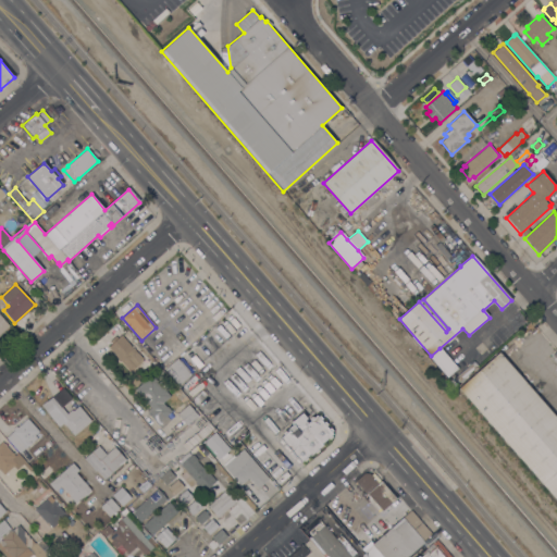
[(0,316),(9,326),(0,334),(0,316)]
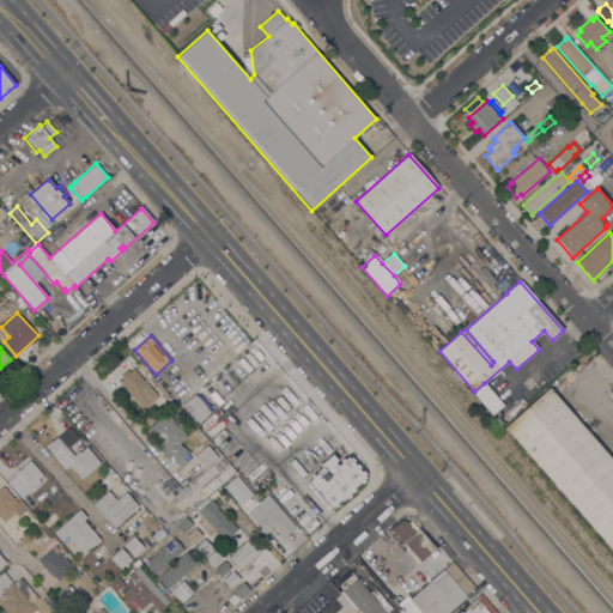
[(119,381),(134,369),(157,394),(156,395),(157,396),(151,402),(143,408),(119,381)]
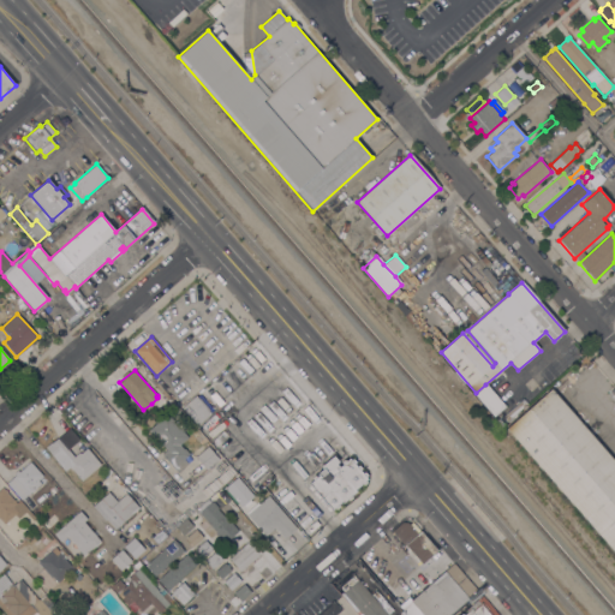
[(473,395),(476,393),(485,384),(506,406),(494,417),(473,395)]
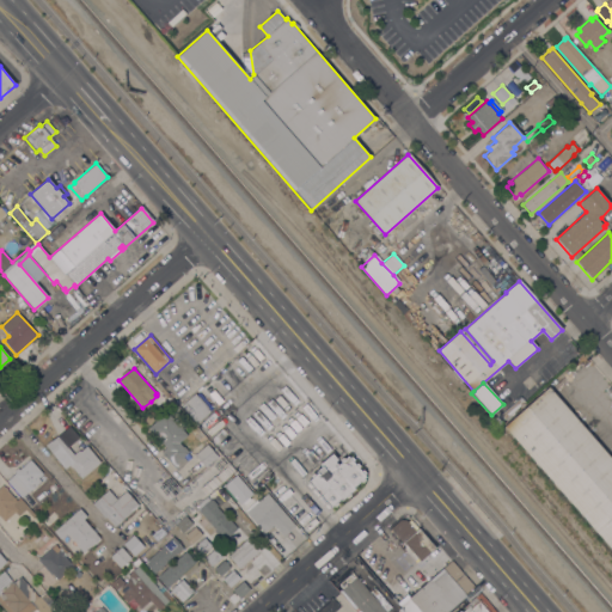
[(611,459),(611,550),(503,427),(549,387),(611,459)]
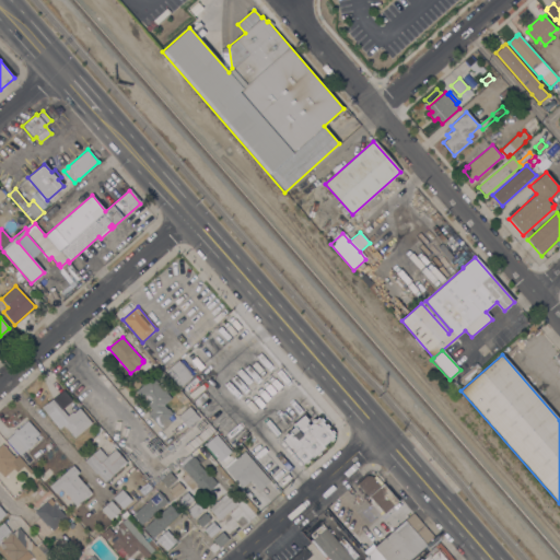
[(184,387),(182,385),(179,387),(166,371),(178,360),(179,361),(183,359),(197,375),(184,387)]
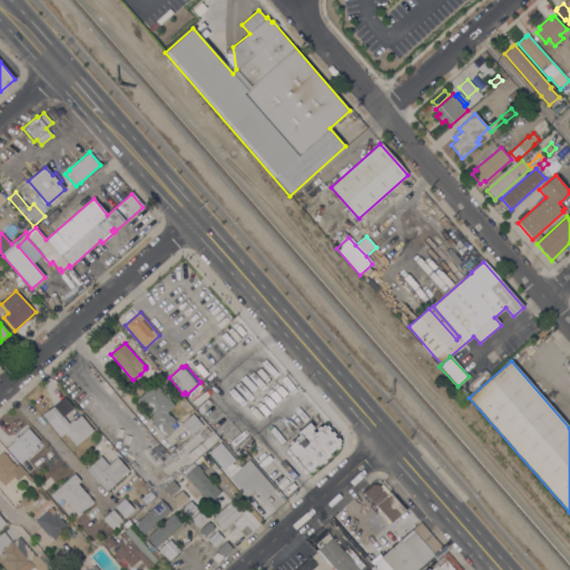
[(167,412),(170,416),(172,415),(176,421),(170,425),(174,429),(169,433),(170,434),(165,439),(149,421),(155,416),(138,397),(155,383),(174,405),(167,412)]
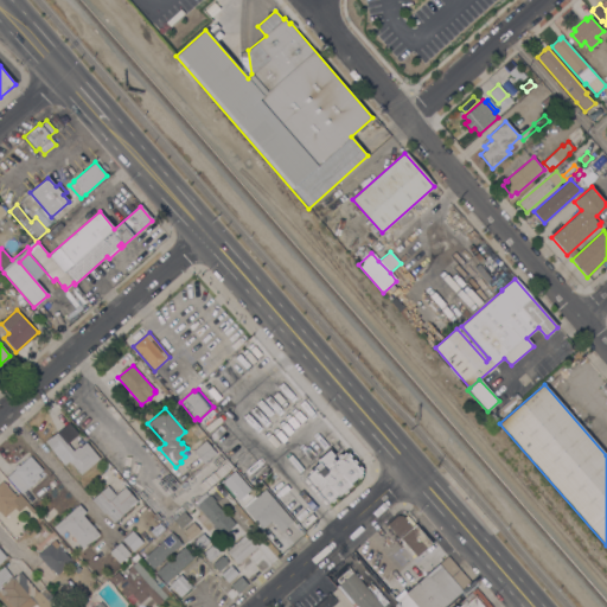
[(100,459),(81,475),(69,461),(64,465),(44,441),(50,438),(69,422),(80,434),(68,445),(74,451),(78,447),(80,448),(85,442),(100,459)]
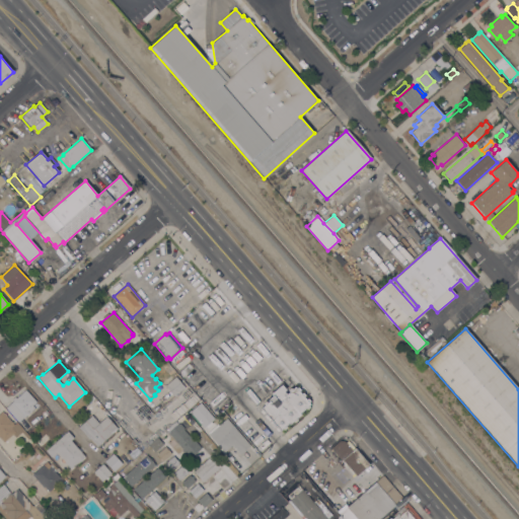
[(165,385),(175,376),(178,380),(180,379),(187,385),(184,387),(186,387),(174,396),(165,385)]
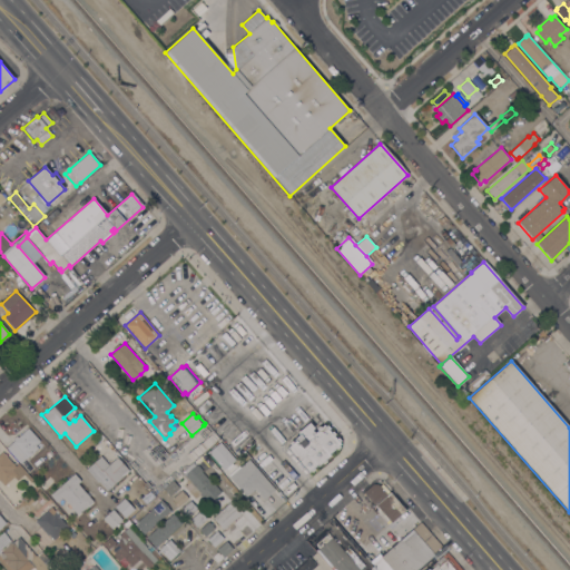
[(343,445),(305,477),(282,449),(293,440),(291,438),(300,431),(305,436),(323,421),(343,445)]
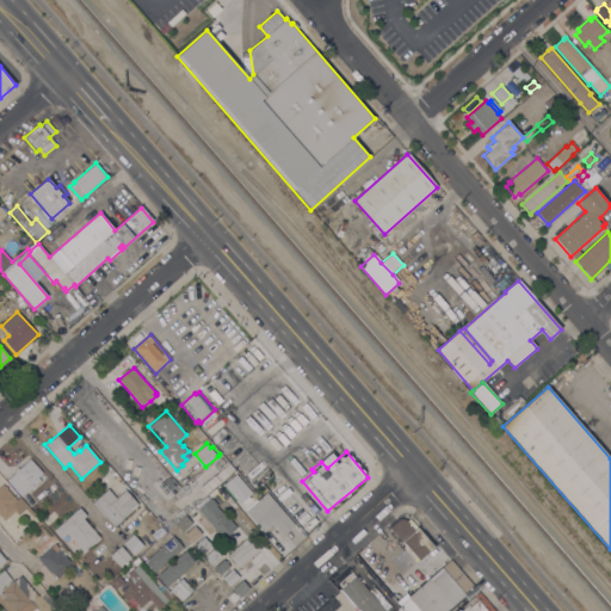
[(22,497),(6,480),(16,471),(14,470),(17,467),(19,469),(30,458),(47,477),(42,482),(41,480),(22,497)]
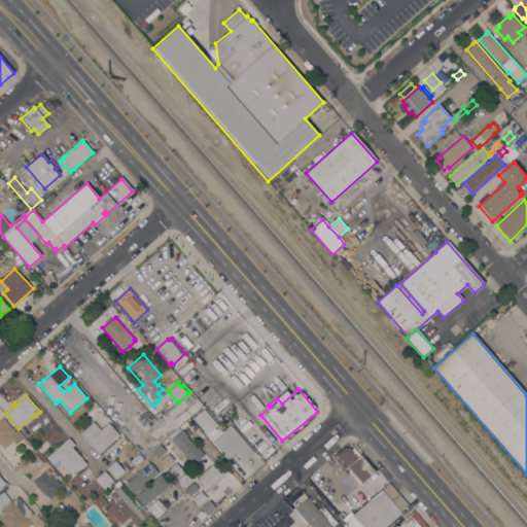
[(216,424),(203,409),(190,418),(205,434),(216,424)]
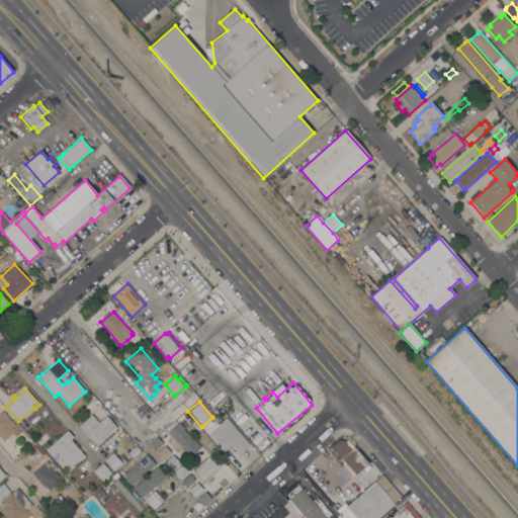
[(0,437),(0,412),(2,411),(11,421),(12,420),(13,422),(12,423),(13,424),(16,422),(23,430),(15,437),(12,433),(3,441),(0,437)]
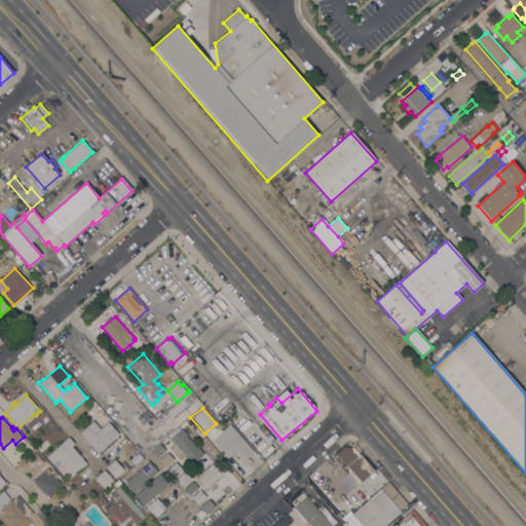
[(99,452),(91,444),(90,445),(79,433),(92,421),(100,428),(108,422),(119,434),(99,452)]
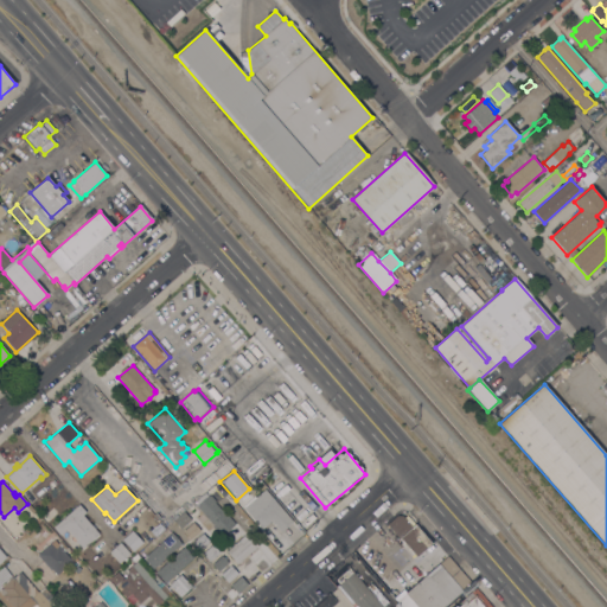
[(293,521),(280,532),(270,522),(262,529),(244,508),(264,490),(293,521)]
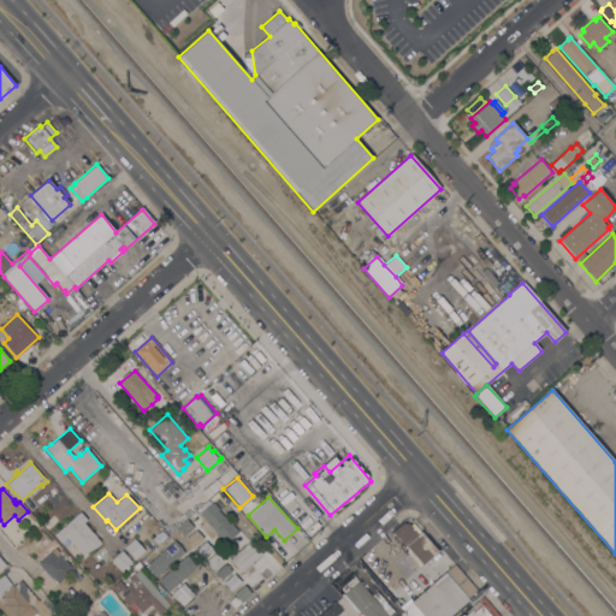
[(199,513),(213,502),(219,509),(218,510),(225,519),(226,517),(238,532),(224,544),(199,513)]
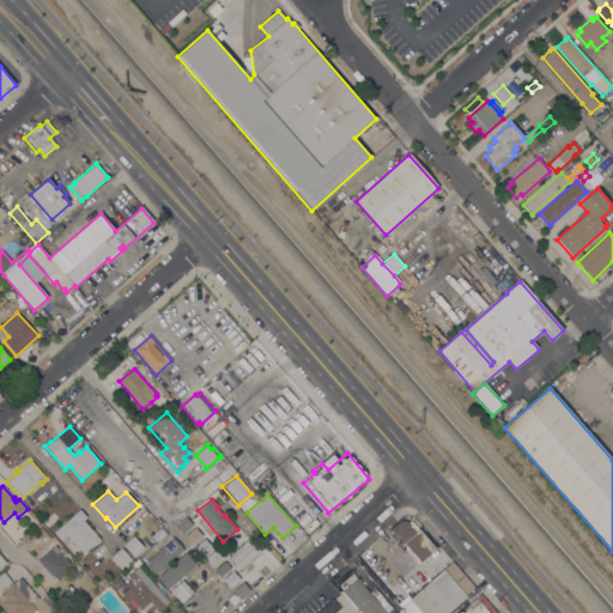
[(79,509),(86,517),(83,520),(99,539),(84,553),(67,534),(60,540),(54,532),(79,509)]
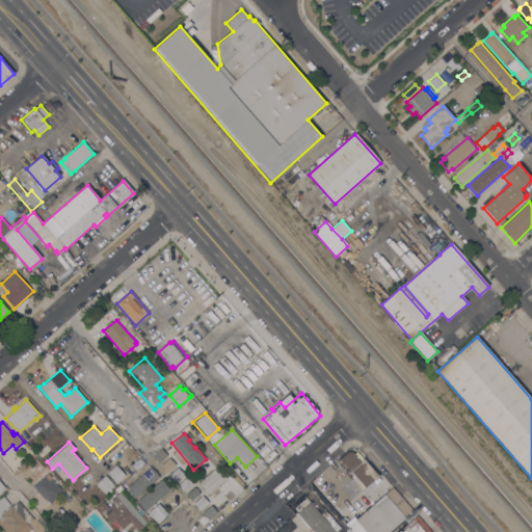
[(159,463),(153,456),(161,449),(167,455),(159,463)]
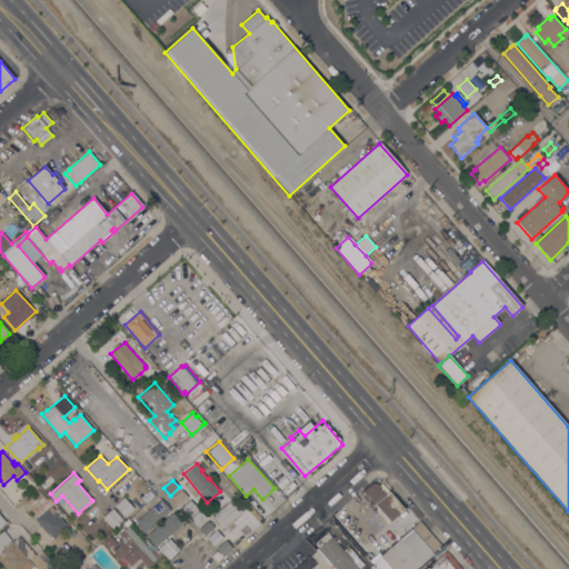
[(387,493),(388,492),(403,510),(390,521),(375,503),(373,505),(362,491),(370,485),(378,485),(387,493)]
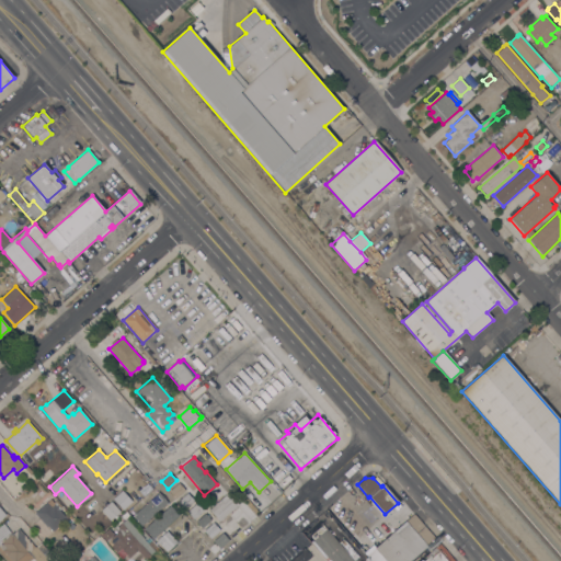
[(185,490),(176,499),(169,491),(179,482),(185,490)]
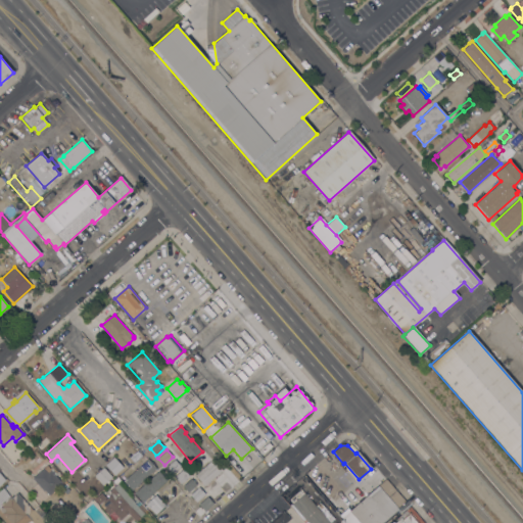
[(114,475),(105,465),(113,457),(123,467),(114,475)]
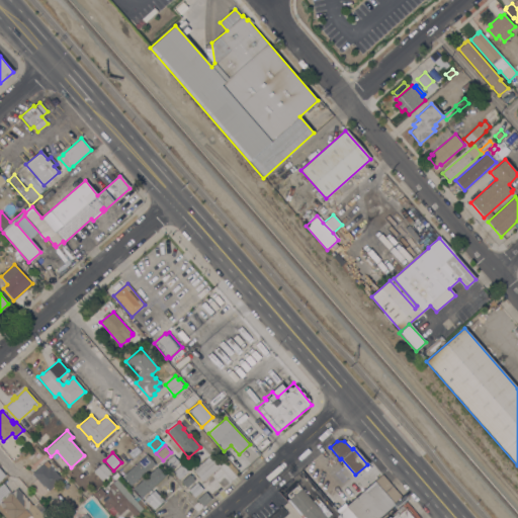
[(147,454),(155,463),(132,486),(122,477),(147,454)]
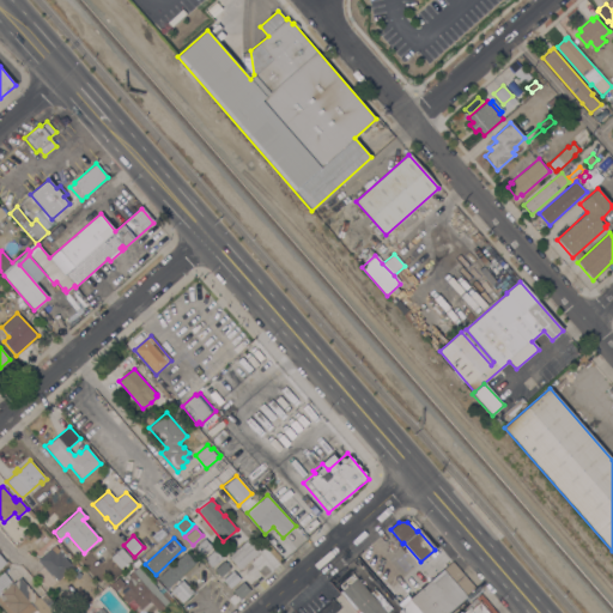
[(212,547),(202,556),(195,547),(205,539),(212,547)]
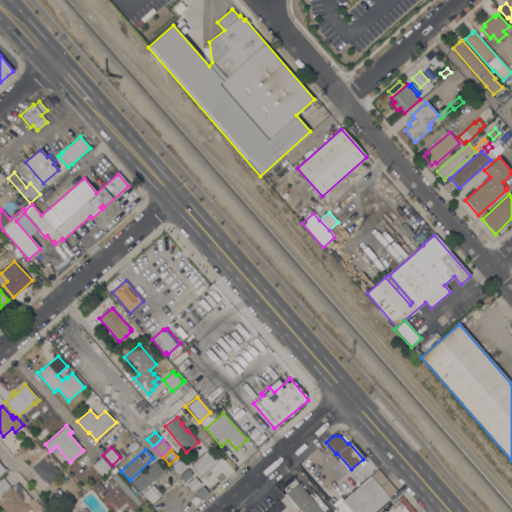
[(201,476),(191,466),(207,450),(217,460),(201,476)]
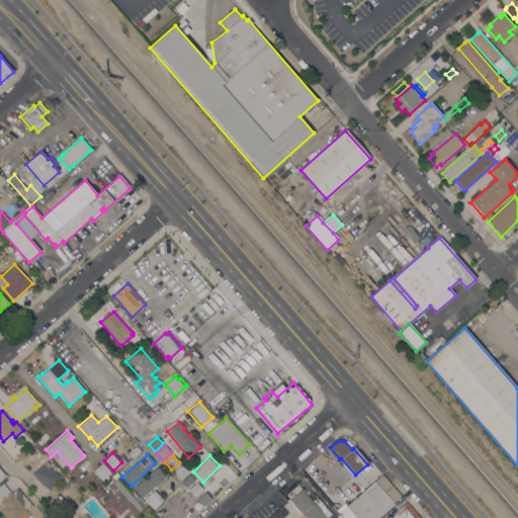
[(49,491),(45,486),(44,487),(31,473),(46,461),(51,466),(52,466),(54,468),(53,468),(59,476),(61,475),(63,478),(62,479),(49,491)]
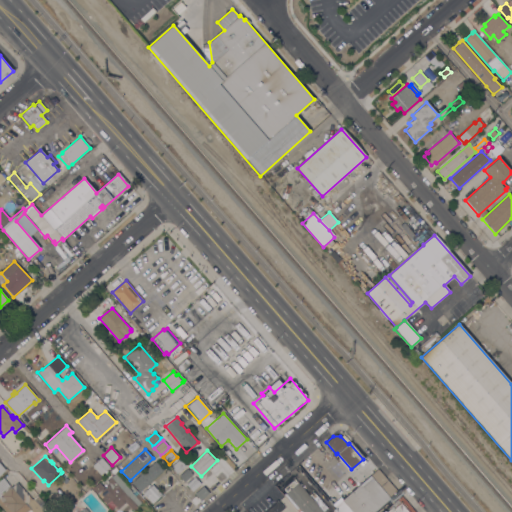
[(109,467),(101,475),(92,465),(100,458),(109,467)]
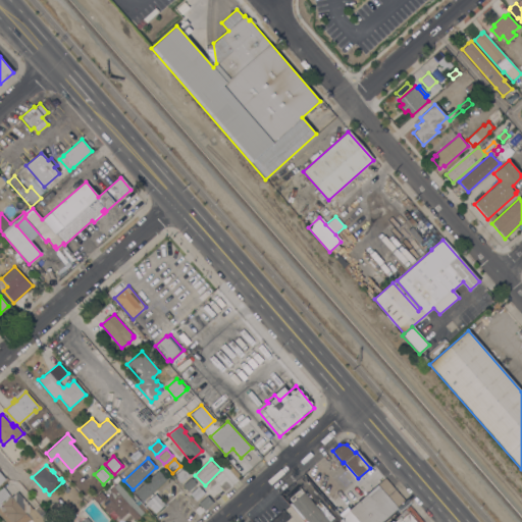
[(184,468),(190,475),(180,482),(174,476),(184,468)]
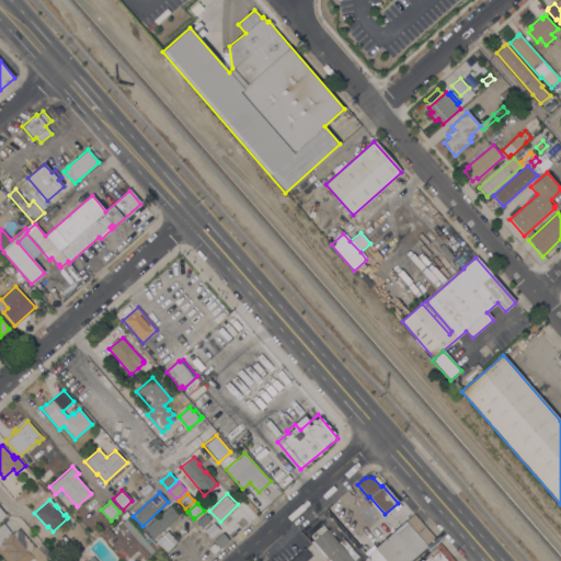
[(153,538),(145,528),(170,505),(179,515),(153,538)]
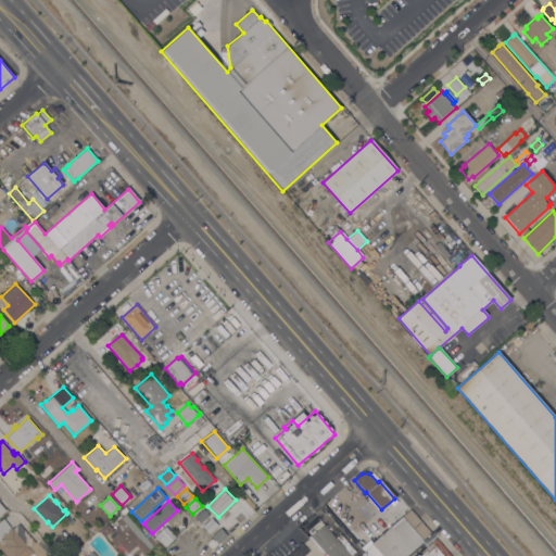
[(203,508),(210,515),(200,523),(194,517),(203,508)]
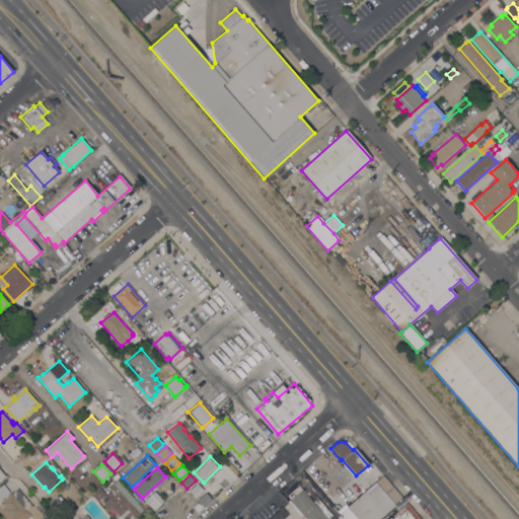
[(381,476),(401,499),(378,518),(343,518),(338,513),(346,506),(347,507),(381,476)]
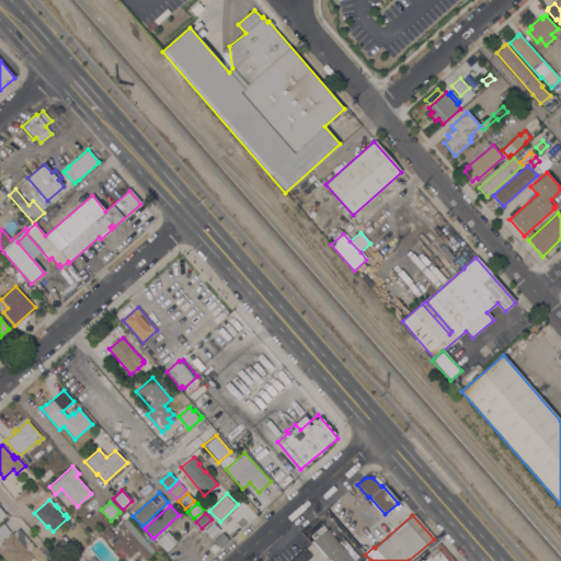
[(76,525),(70,530),(64,523),(69,517),(76,525)]
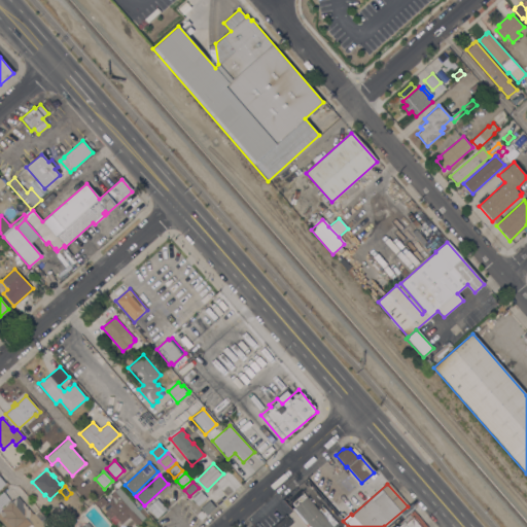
[(136,506),(136,507),(145,518),(136,525),(129,517),(121,524),(113,515),(112,516),(103,505),(109,500),(107,497),(118,487),(136,506)]
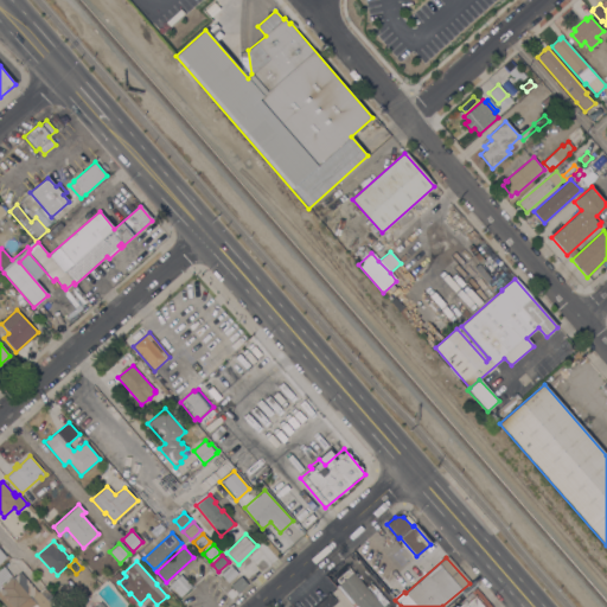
[(230,566),(238,574),(228,583),(221,575),(230,566)]
